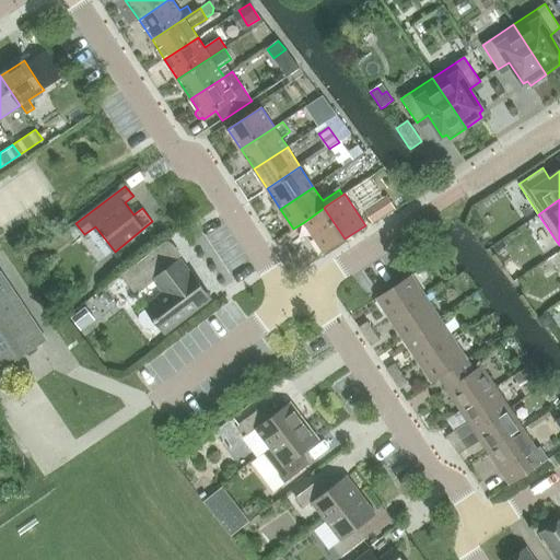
[(376,203),(365,211),(373,222),(384,216),(376,203)]
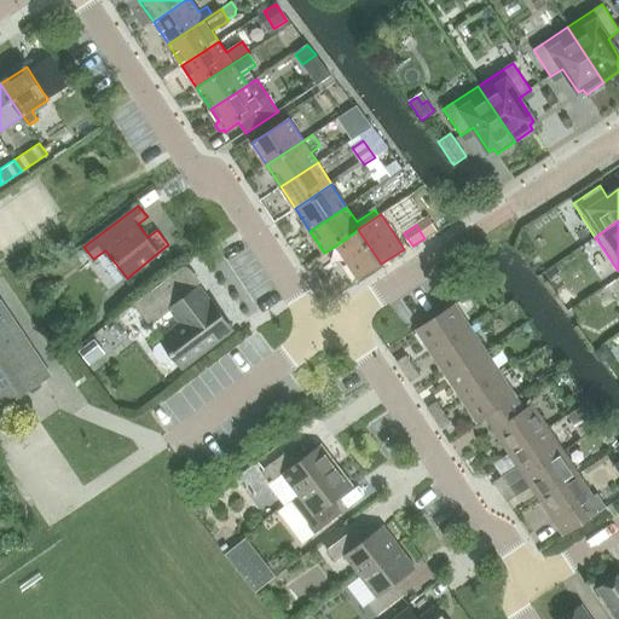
[(358,279),(381,264),(358,230),(336,246),(358,279)]
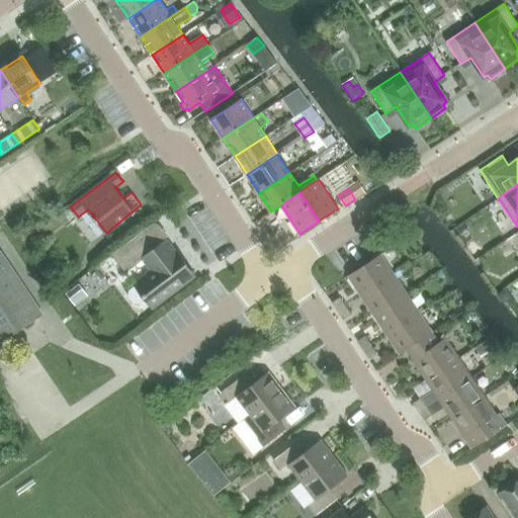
[(155,223),(113,255),(126,273),(146,259),(155,271),(137,286),(138,287),(131,292),(131,297),(136,305),(141,306),(148,299),(154,309),(195,276),(178,254),(177,254),(167,242),(169,241),(155,223)]
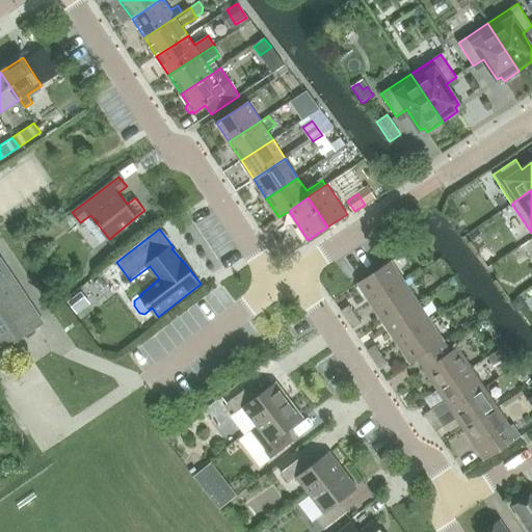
[(0,351),(22,338),(23,339),(27,337),(35,330),(40,327),(38,326),(45,322),(2,259),(0,259),(0,351)]
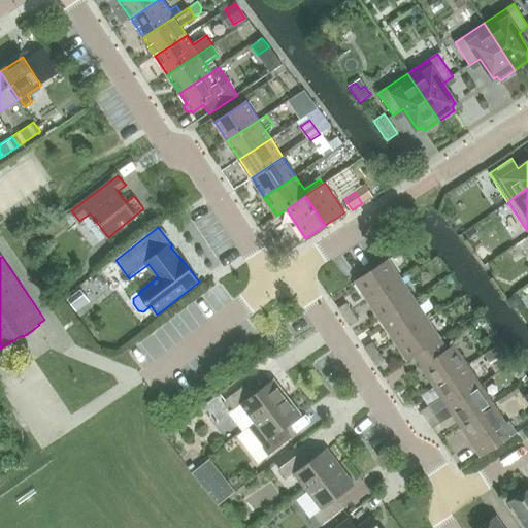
[(369,302),(402,281),(390,260),(357,283),(369,302)]
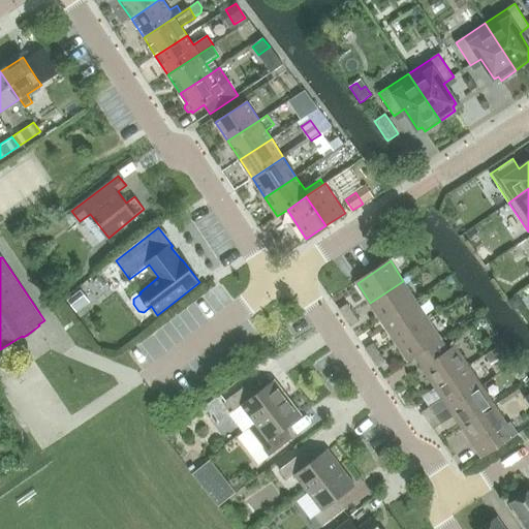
[(383,322),(416,301),(403,281),(370,303),(383,322)]
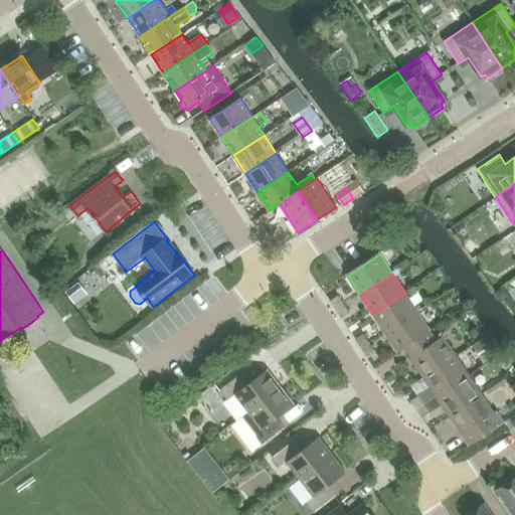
[(78,284),(66,293),(74,302),(86,293),(78,284)]
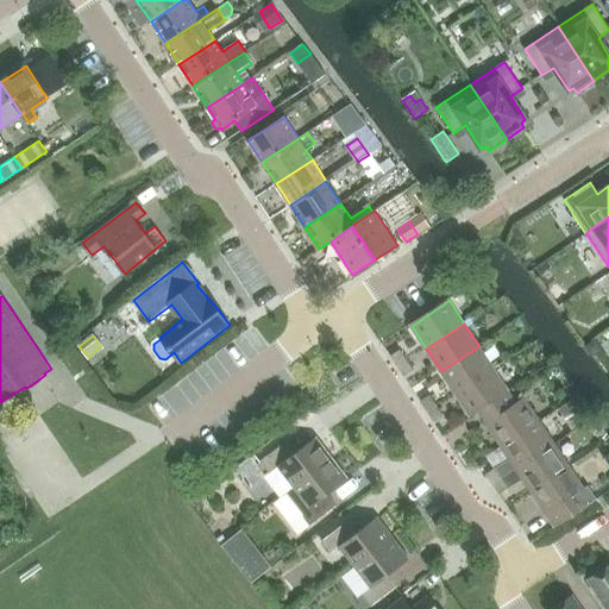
[(595,339),(584,346),(592,357),(600,353),(601,346),(595,339)]
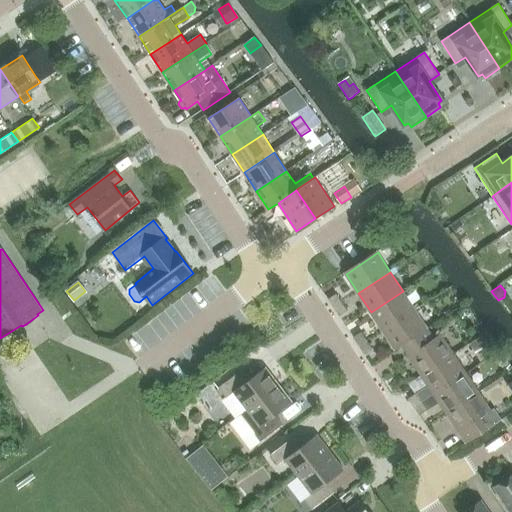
[(384,331),(416,311),(403,291),(371,312),(384,331)]
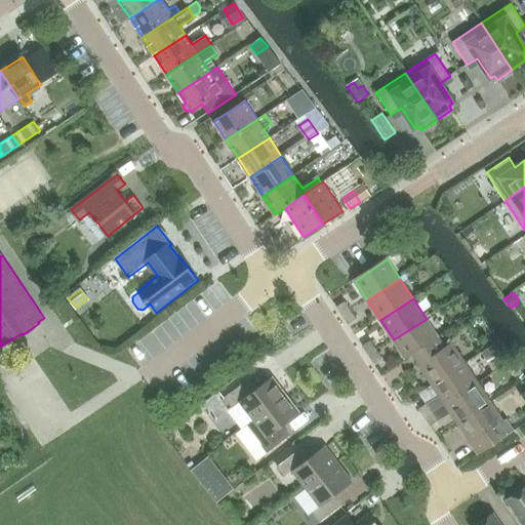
[(338,308),(344,316),(352,311),(347,303),(338,308)]
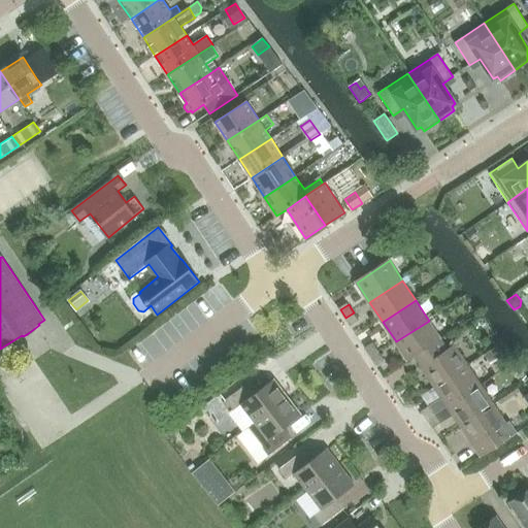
[(360,321),(354,312),(345,318),(352,327),(360,321)]
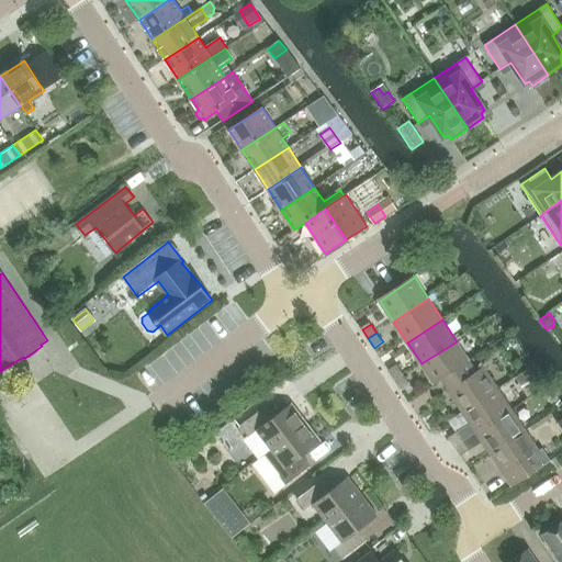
[(435,384),(445,379),(467,364),(470,362),(457,341),(422,363),(435,384)]
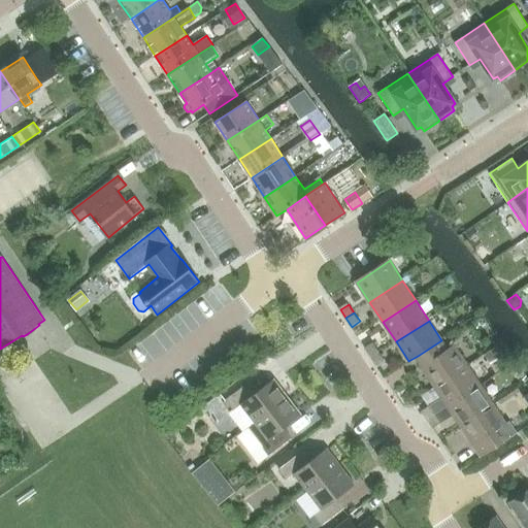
[(364,348),(369,356),(377,351),(372,342),(364,348)]
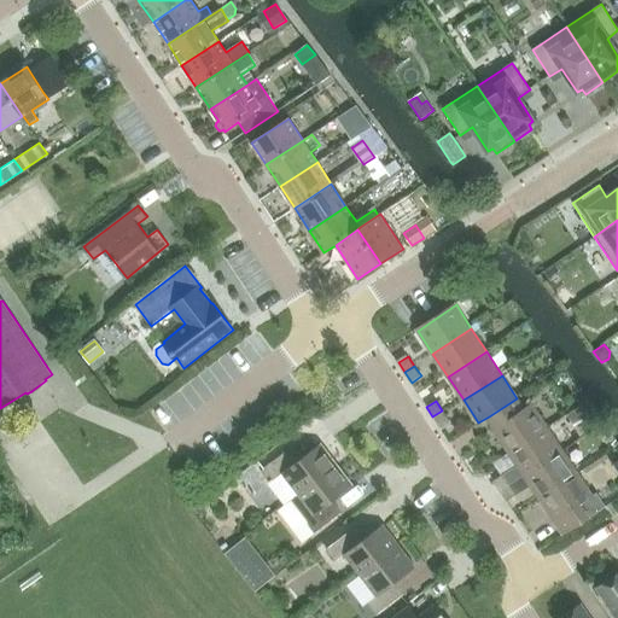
[(513,401),(489,417),(497,429),(495,430),(511,453),(548,429),(534,406),(522,413),(513,401)]
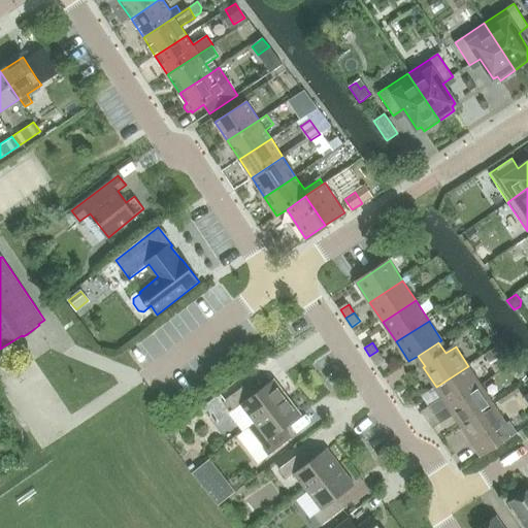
[(498,345),(488,353),(498,370),(508,363),(498,345)]
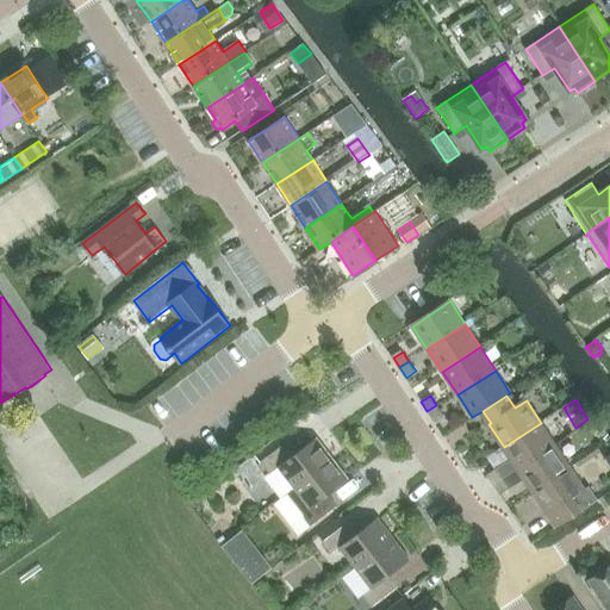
[(443,415),(436,405),(427,411),(434,422),(443,415)]
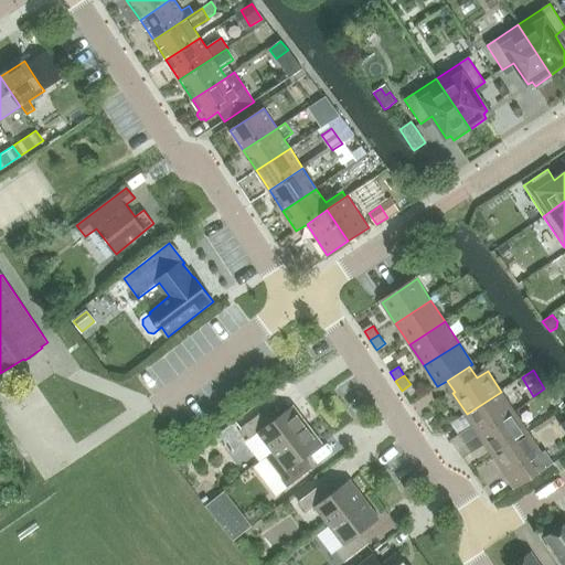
[(480,436),(515,413),(501,392),(467,414),(480,436)]
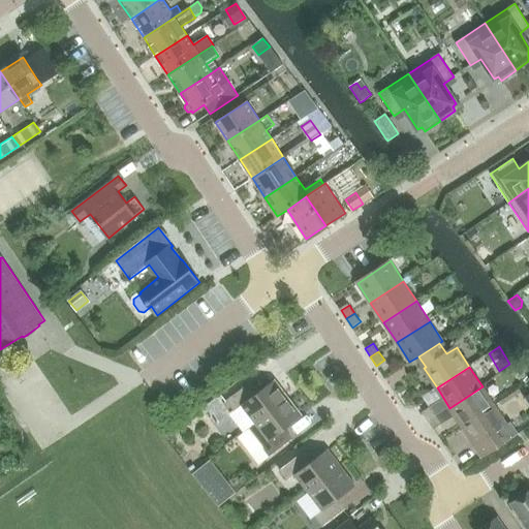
[(245,432),(289,399),(275,380),(255,396),(248,385),(227,401),(235,411),(231,414),(245,432)]
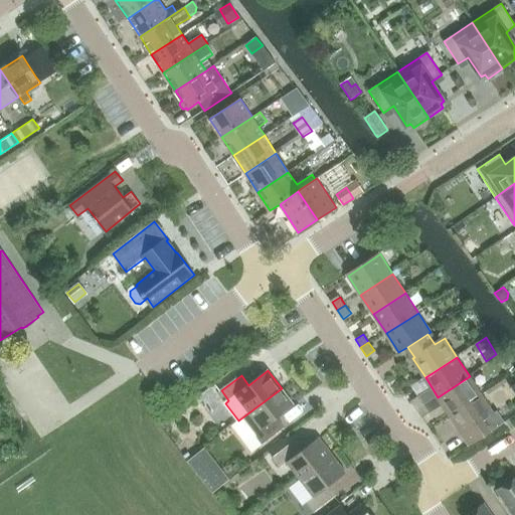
[(438,397),(416,410),(421,417),(443,403),(451,416),(482,396),(470,376),(438,397)]
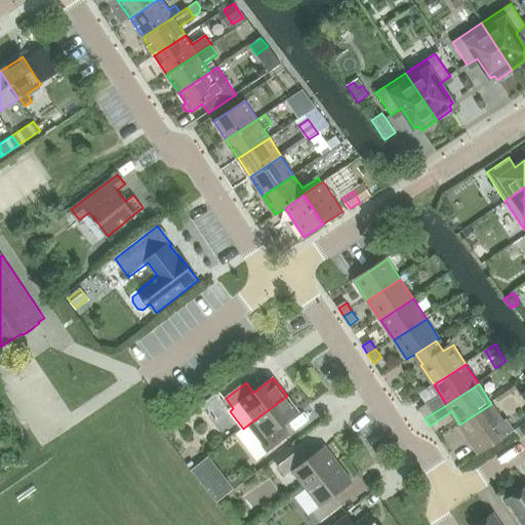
[(287,396),(243,429),(237,433),(258,461),(288,439),(281,429),(300,413),(287,396)]
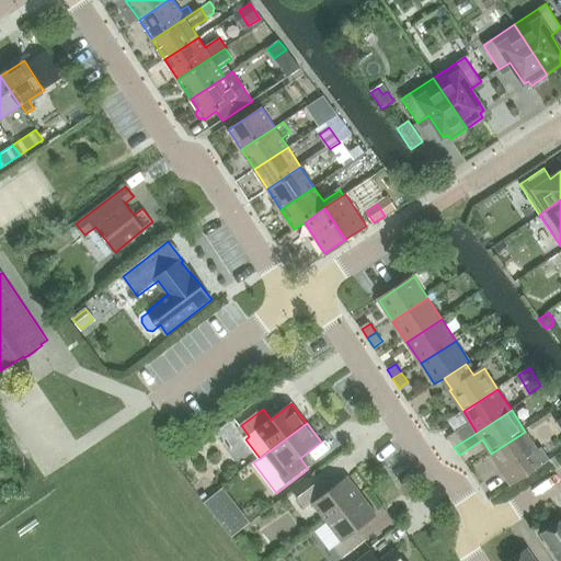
[(447,436),(453,446),(462,441),(456,431),(447,436)]
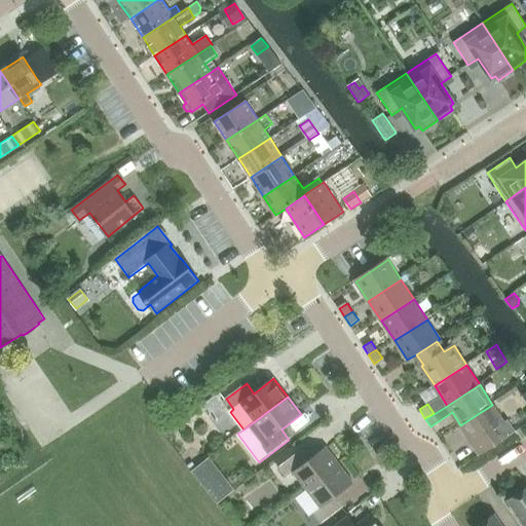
[(492,405),(460,425),(474,445),(476,444),(483,454),(517,433),(509,421),(505,423),(492,405)]
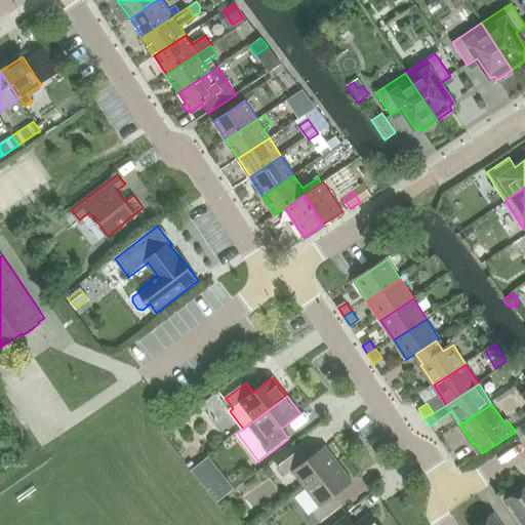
[(306,488),(337,463),(324,445),(305,460),(296,451),(276,467),(284,477),(291,471),(306,488)]
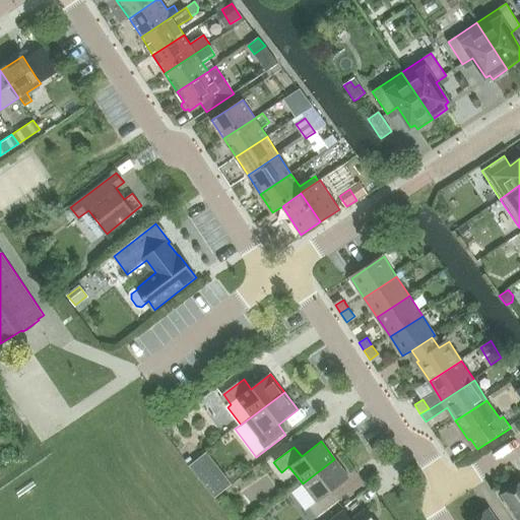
[(217,483),(234,471),(220,455),(205,468),(217,483)]
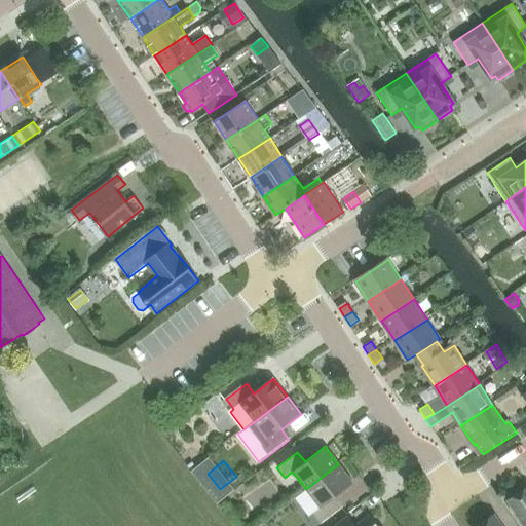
[(338,464),(306,489),(296,497),(309,515),(311,514),(320,523),(340,508),(333,497),(352,483),(338,464)]
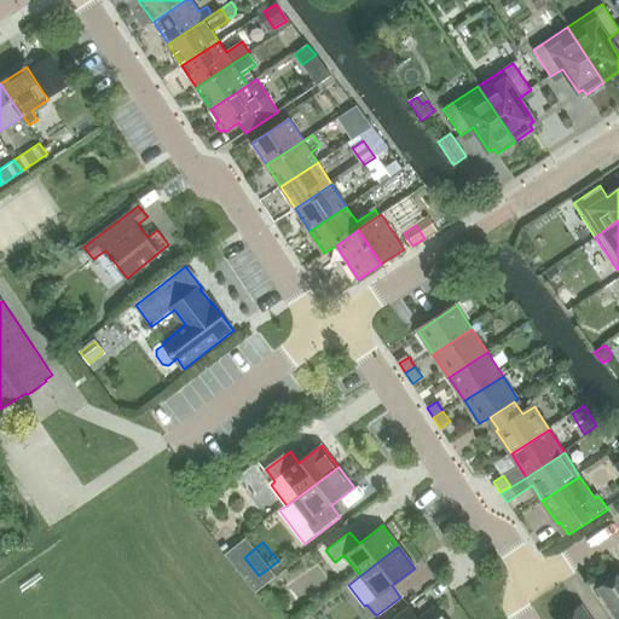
[(618,618),(618,573),(596,589),(615,618),(618,618)]
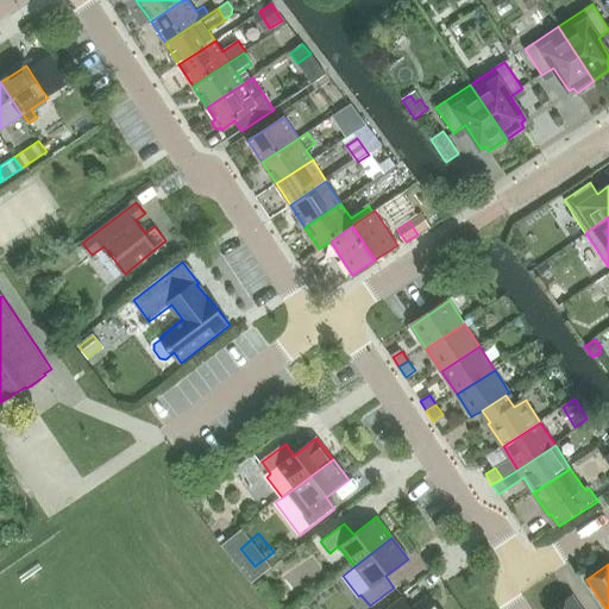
[(581,608),(572,595),(550,608),(581,608)]
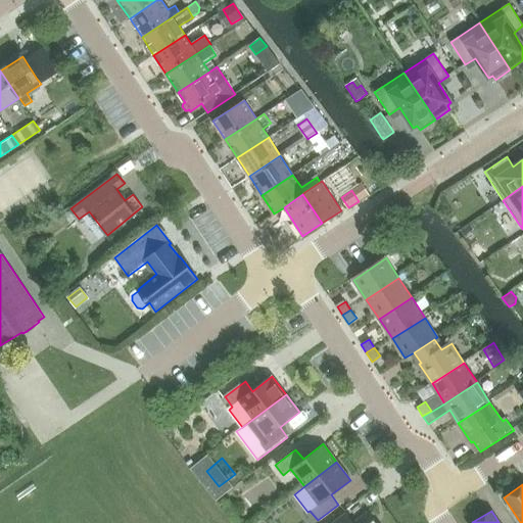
[(375,522),(368,513),(353,522),(352,522),(346,514),(333,522),(375,522)]
